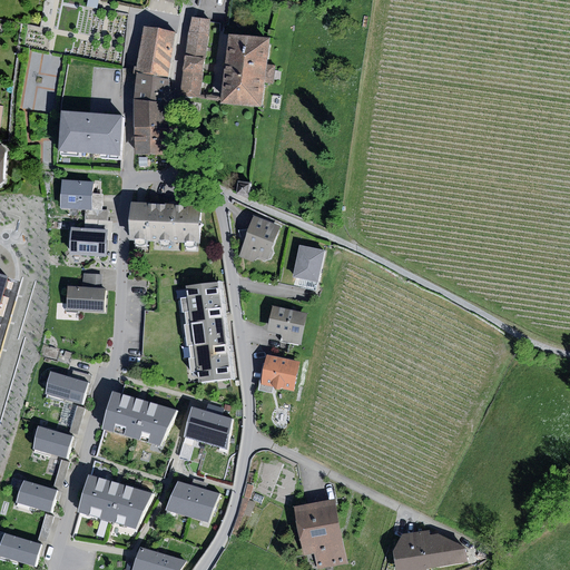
[(212,20),(193,18),(186,56),(182,95),(199,98),(206,59),(212,20)]
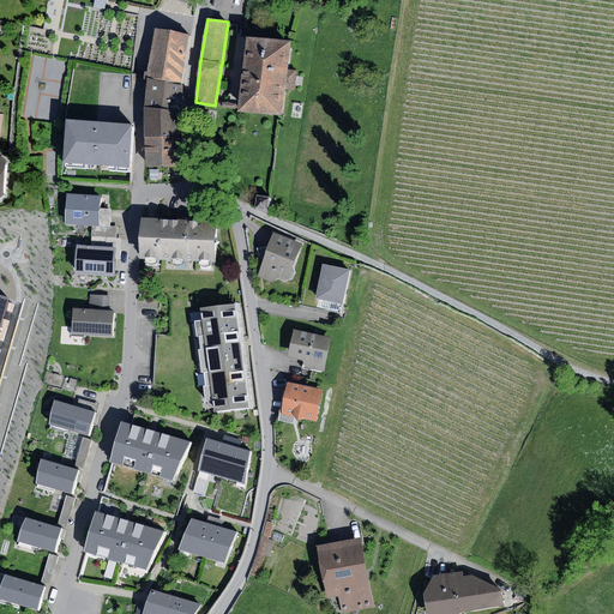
[(190,35),(157,29),(149,72),(146,71),(144,77),(149,78),(184,86),(190,35)]
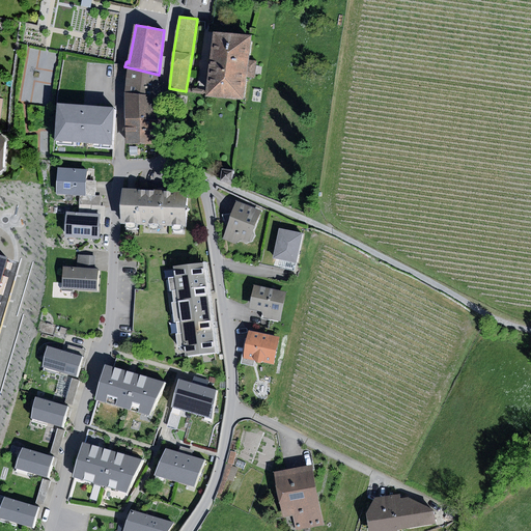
[(251,36),(214,32),(211,65),(206,96),(245,101),(247,78),(255,79),(257,61),(249,60),(251,36)]
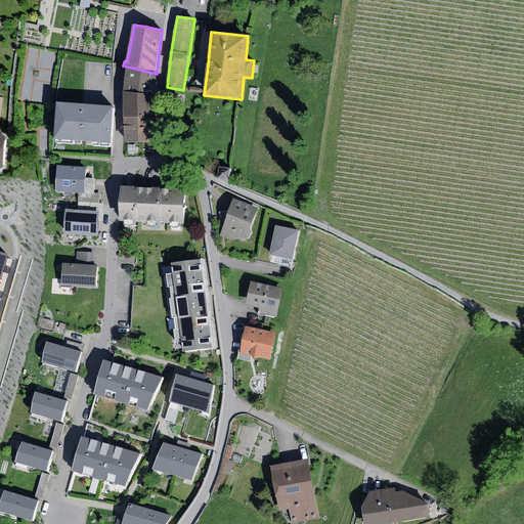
[(157,74),(127,67),(124,91),(156,96),(157,74)]
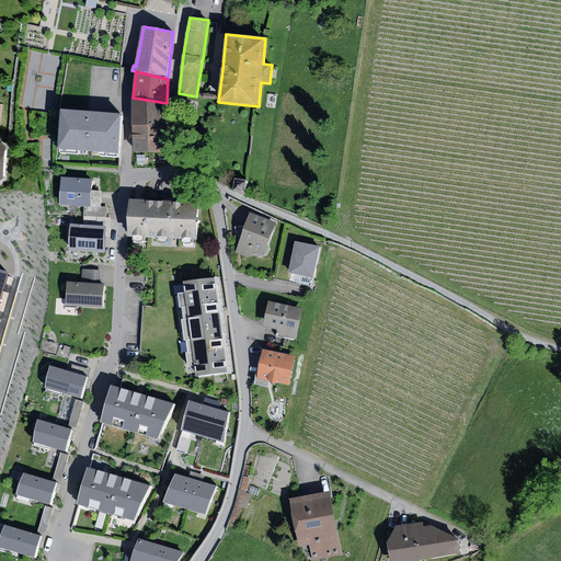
[(167,103),(133,98),(133,126),(167,127),(167,103)]
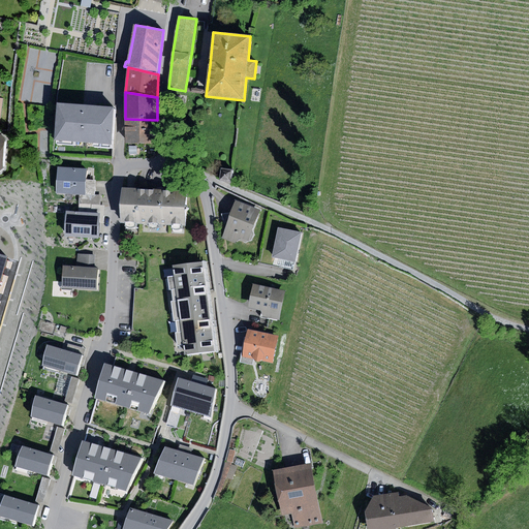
[(115,107),(58,103),(55,141),(113,145),(115,107)]
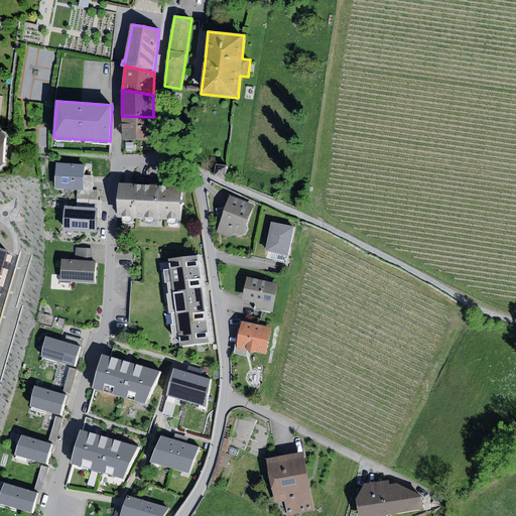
[(153,117),(122,116),(122,140),(153,140),(153,117)]
